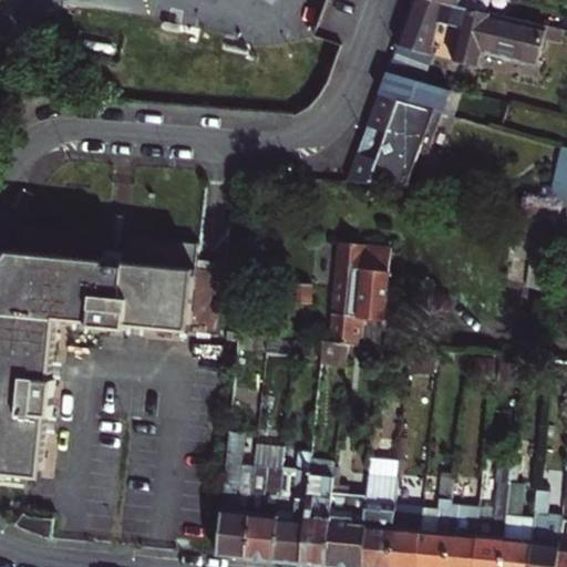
[(538,65),(547,27),(484,11),(435,0),(414,0),(398,45),(432,54),(440,22),(461,27),(453,60),(478,66),(482,51),(538,65)]
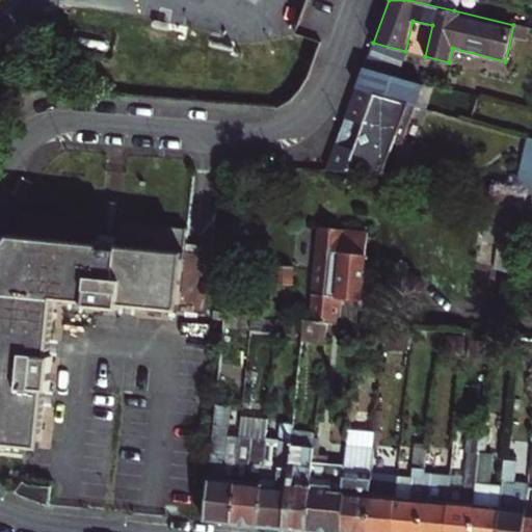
[(408,0),(454,10),(456,0),(408,0)]
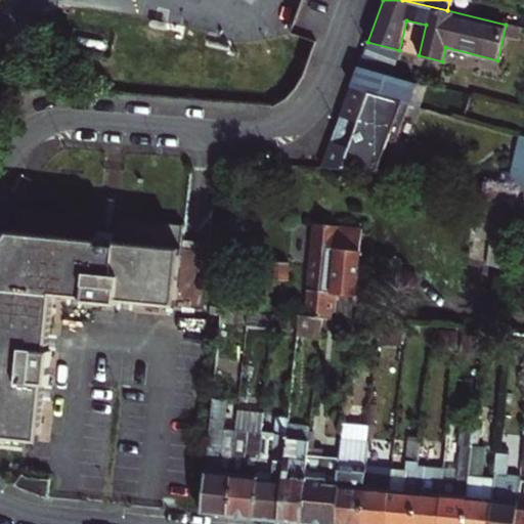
[(359,66),(391,74),(399,50),(367,42),(359,66)]
